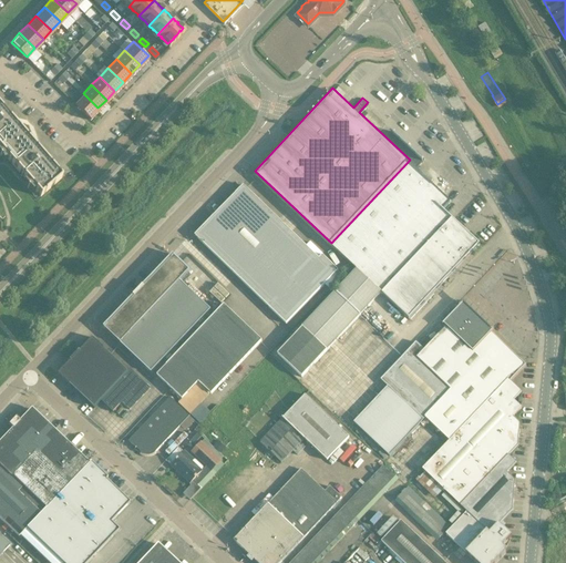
[(98,108),(83,93),(74,102),(90,116),(98,108)]
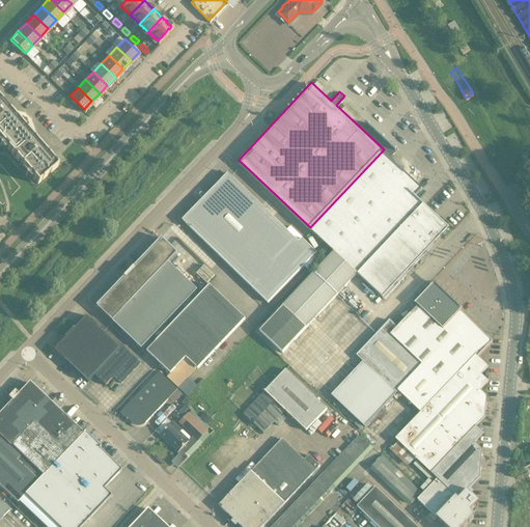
[(0,138),(2,141),(22,123),(6,106),(8,104),(3,98),(1,100),(0,99),(0,138)]
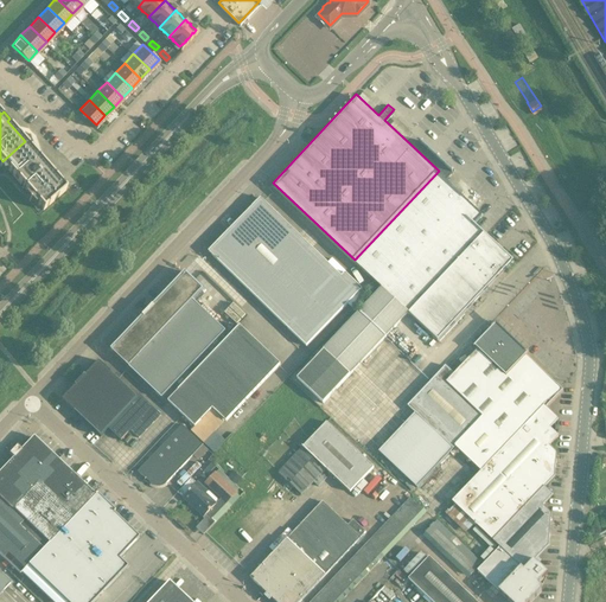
[(43,161),(25,141),(2,161),(42,206),(64,186),(49,168),(51,166),(45,159),(43,161)]
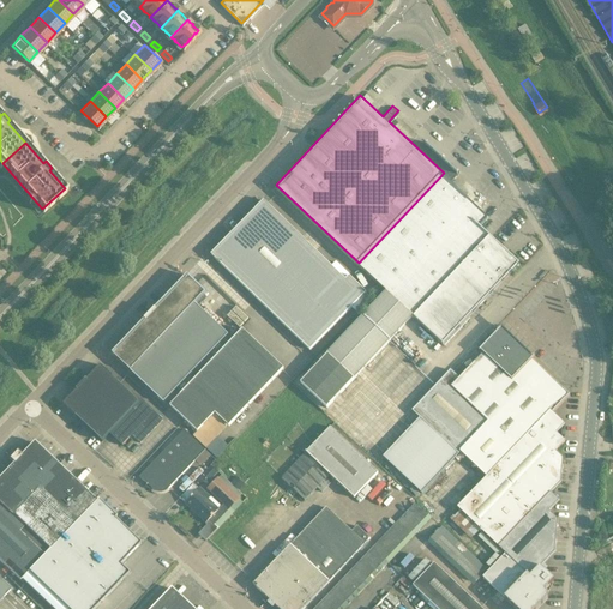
[(444,173),(359,263),(385,288),(300,379),(325,404),(413,313),(442,342),(518,260),(479,223),(487,215),(444,173)]
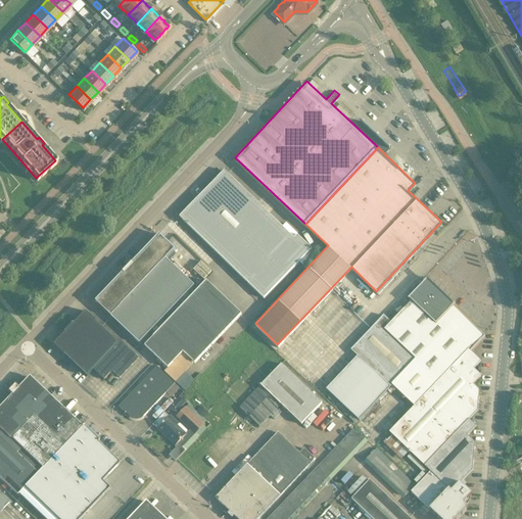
[(224,168),(179,214),(264,296),(312,246),(294,229),(295,229),(286,220),(282,224),(224,168)]
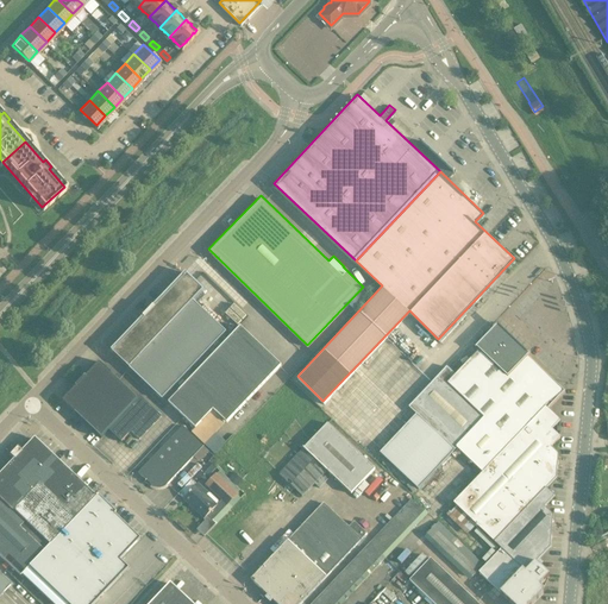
[(187,271),(185,269),(111,347),(161,396),(225,328),(193,297),(204,287),(187,271)]
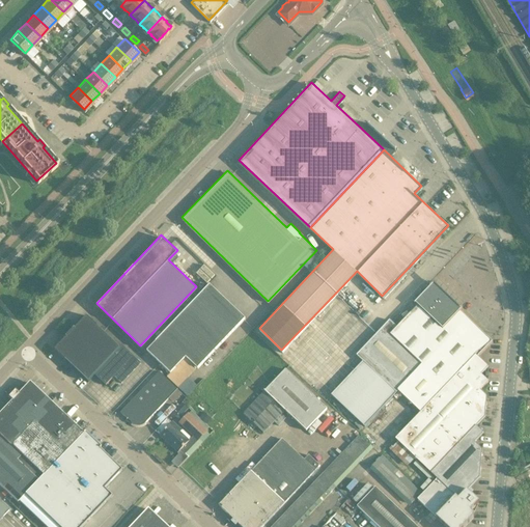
[(462,305),(465,302),(438,276),(435,279),(462,305)]
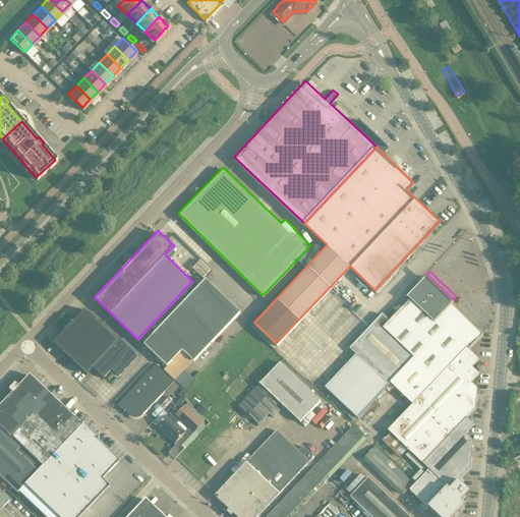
[(381,311),(352,342),(349,346),(355,352),(325,385),(357,415),(388,383),(390,381),(412,402),(468,347),(482,333),(450,301),(452,299),(451,299),(426,274),(425,273),(406,293),(407,294),(406,294),(409,296),(402,303),(389,319),(381,311)]
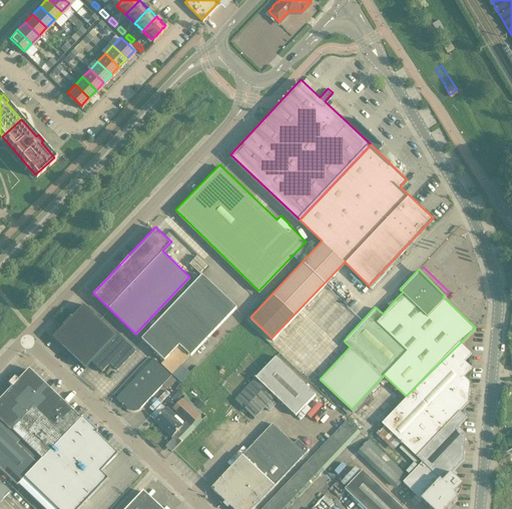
[(150,327),(141,336),(164,358),(178,343),(189,353),(190,353),(236,305),(202,273),(149,327),(150,327)]
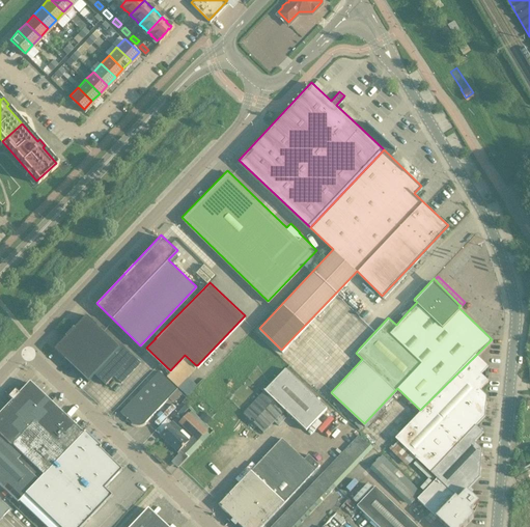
[(86,312),(54,347),(64,357),(87,379),(94,371),(105,382),(113,373),(115,376),(120,381),(140,360),(122,342),(121,341),(119,344),(96,323),(86,312)]
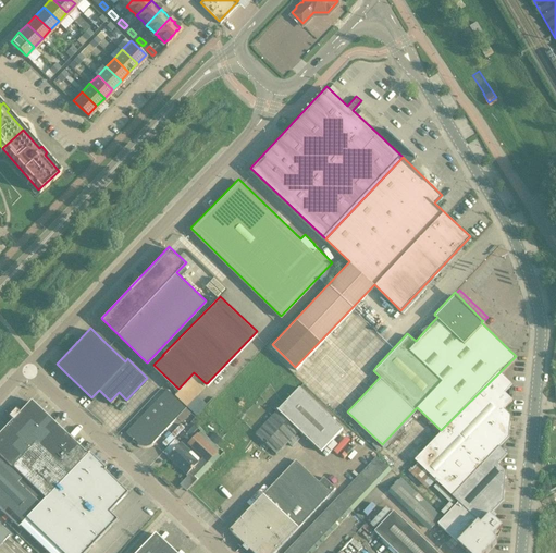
[(501,371),(441,430),(414,457),(451,493),(498,443),(498,444),(508,434),(510,413),(503,406),(511,397),(504,390),(511,382),(501,371)]
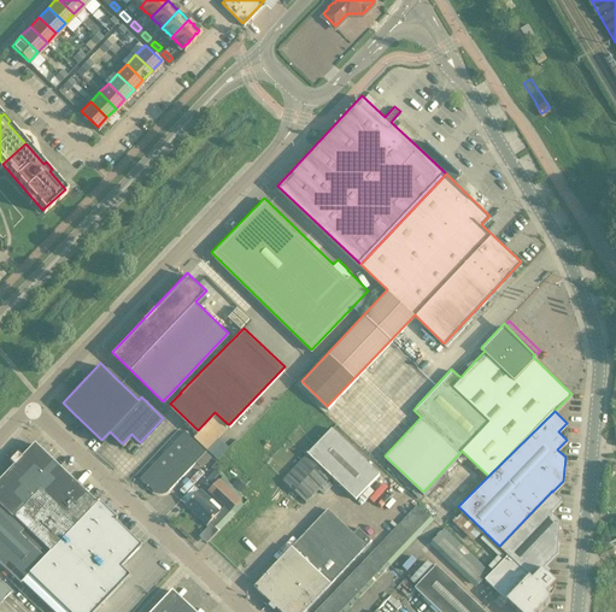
[(306,449),(281,476),(299,493),(306,499),(317,486),(323,490),(332,482),(327,477),(330,474),(355,496),(379,471),(332,425),(308,451),(306,449)]
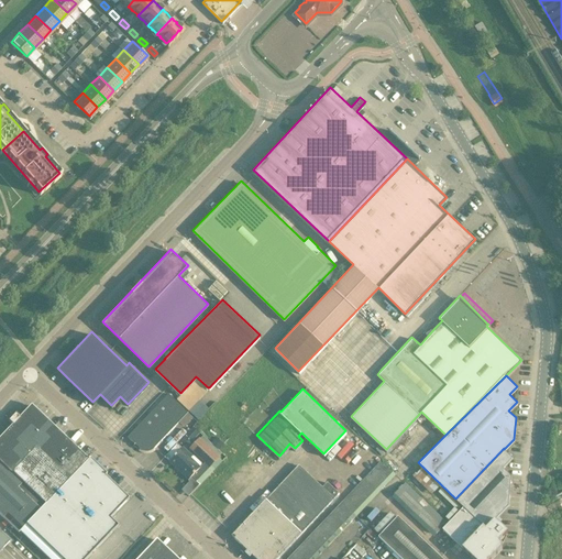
[(168,391),(127,434),(141,447),(143,448),(144,448),(145,448),(147,448),(150,448),(151,447),(152,446),(188,409),(168,391)]
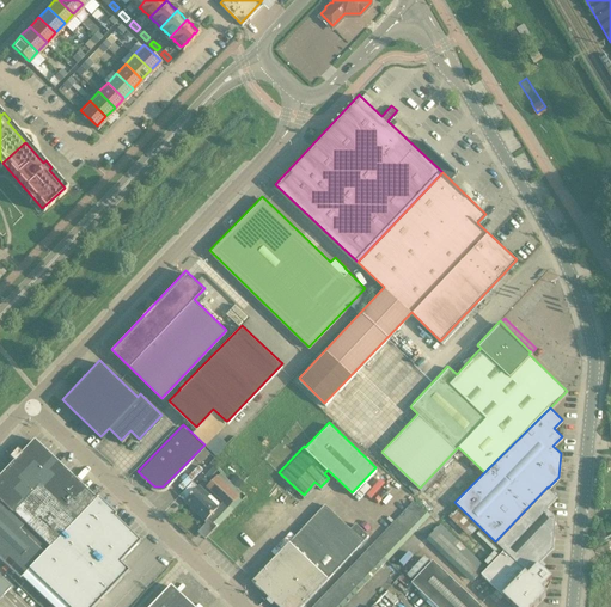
[(12,458),(0,470),(0,507),(44,549),(93,496),(32,437),(19,451),(16,446),(7,454),(12,458)]
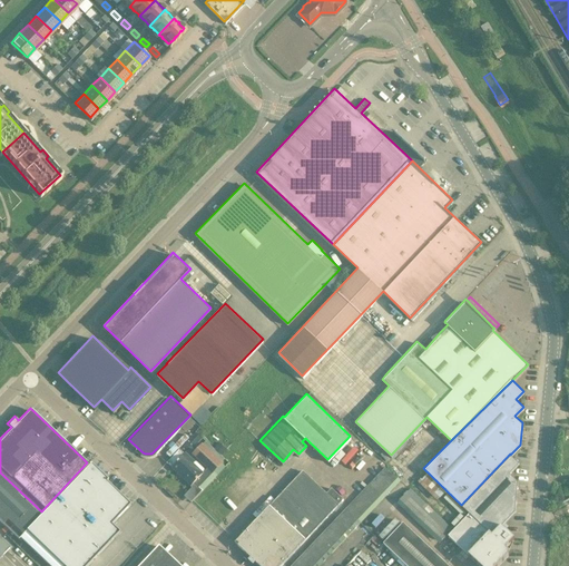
[(195,429),(188,437),(194,442),(200,435),(195,429)]
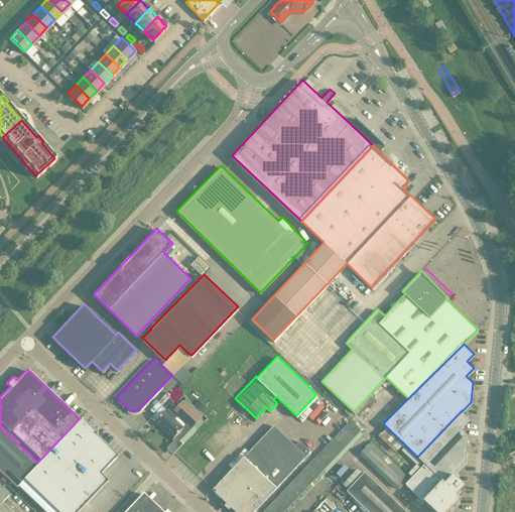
[(161,403),(150,415),(154,419),(171,436),(174,433),(178,437),(190,424),(191,425),(201,416),(200,414),(202,411),(185,396),(182,399),(181,398),(172,407),(185,419),(181,424),(173,416),(175,414),(167,407),(166,408),(161,403)]
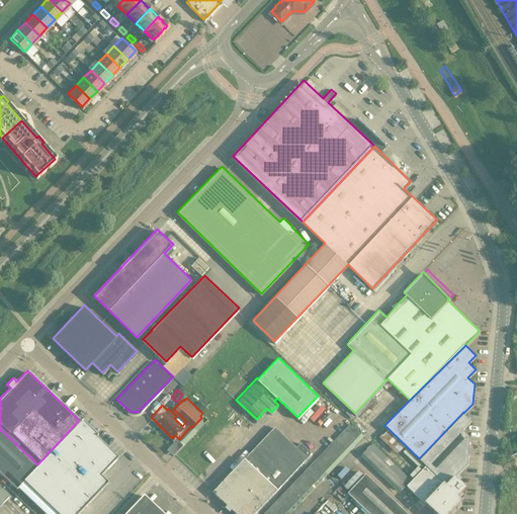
[(463,412),(419,458),(425,464),(437,476),(446,484),(455,476),(466,462),(469,435),(462,428),(470,419),(463,413),(463,412)]
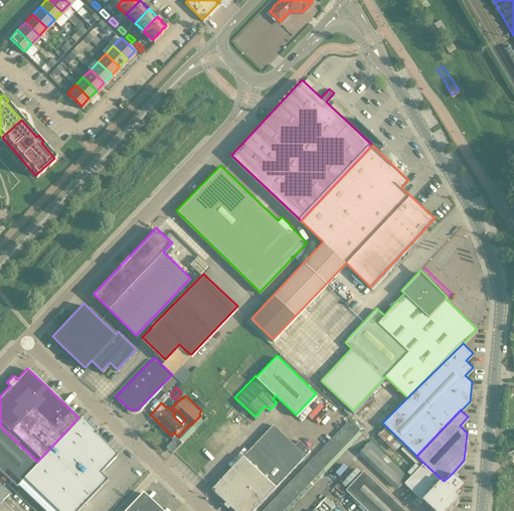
[(37,462),(16,484),(44,510),(72,510),(105,478),(100,474),(118,455),(78,417),(37,462)]
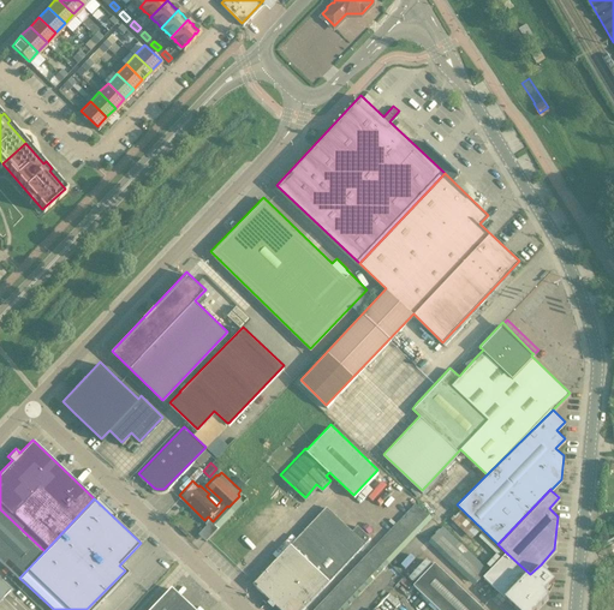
[(415,501),(310,609),(339,609),(430,515),(415,501)]
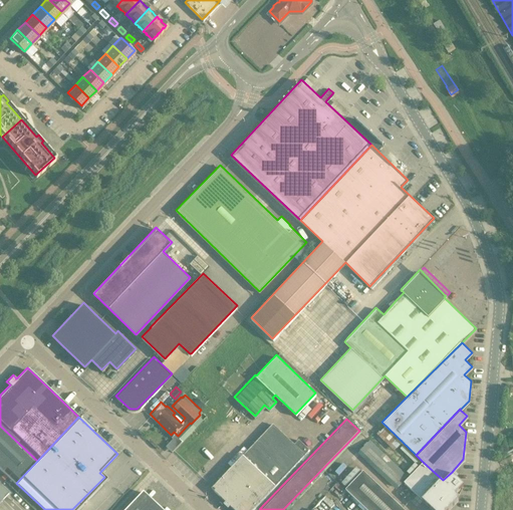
[(271,422),(211,486),(225,499),(223,502),(227,506),(230,504),(236,509),(249,509),(304,453),(303,452),(307,448),(298,438),(293,442),(271,422)]
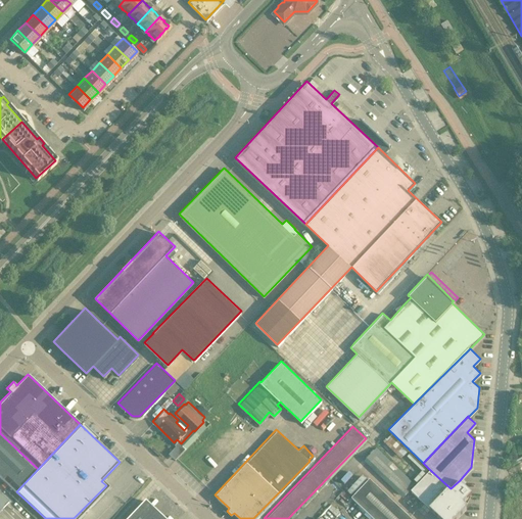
[(38,469),(0,433),(0,475),(16,491),(38,469)]
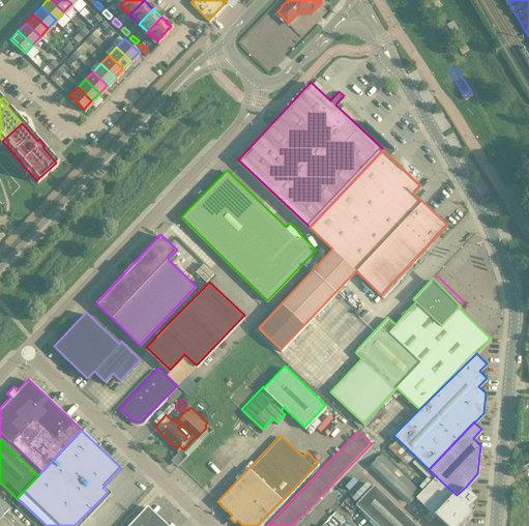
[(381,451),(369,465),(408,502),(420,489),(381,451)]
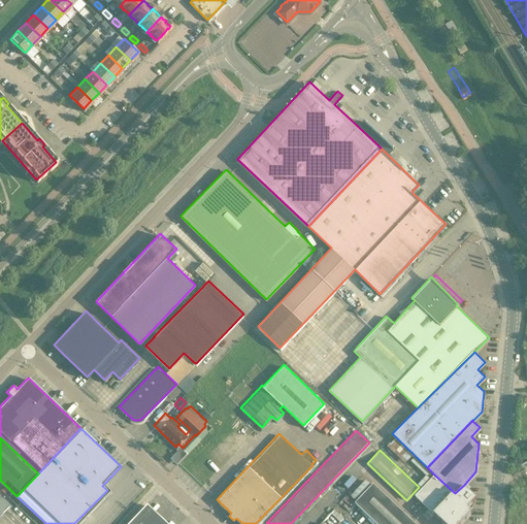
[(439,492),(446,485),(433,473),(414,494),(433,512),(446,498),(439,492)]
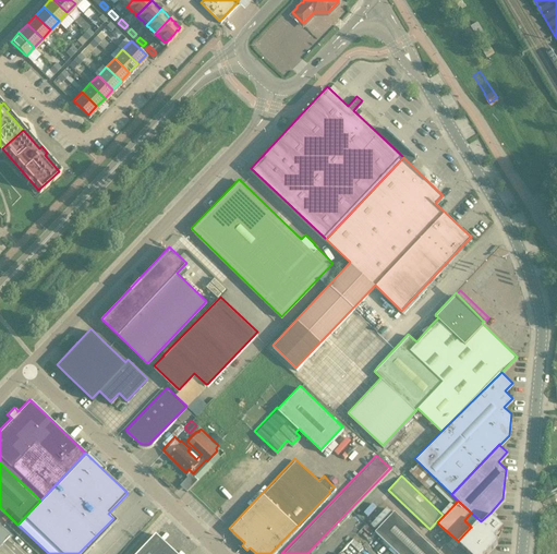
[(394,509),(374,529),(400,553),(440,553),(394,509)]
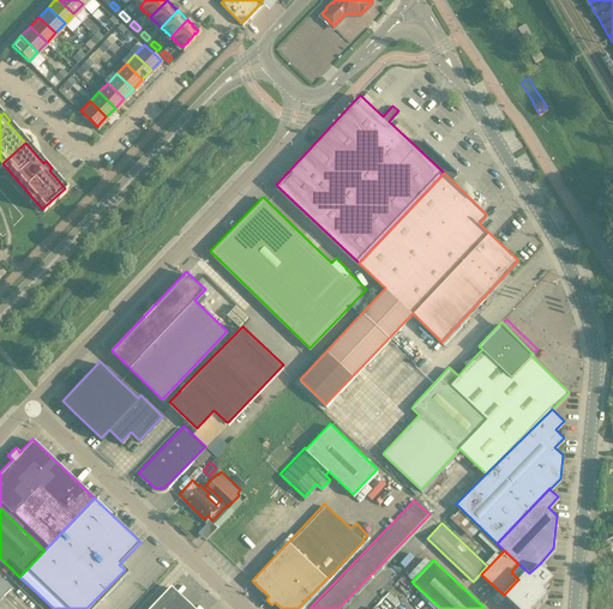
[(529,573),(518,564),(511,572),(518,579),(504,595),(518,608),(533,608),(548,592),(550,592),(544,588),(553,577),(553,576),(540,564),(529,573)]
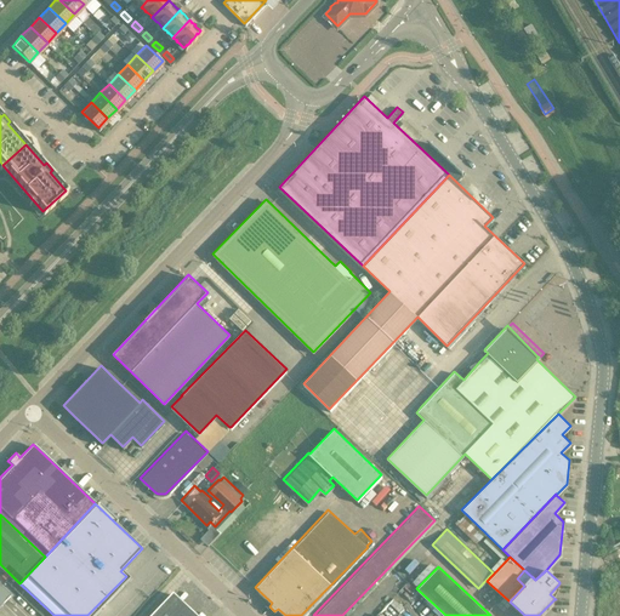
[(0,602),(10,593),(0,583),(0,602)]
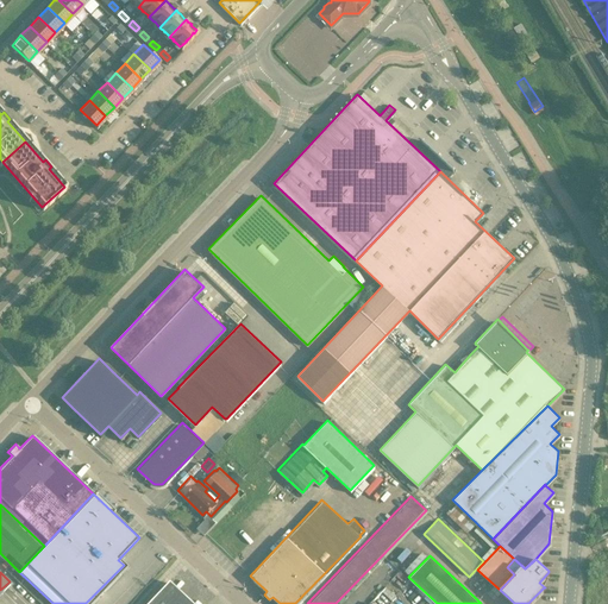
[(193,603),(168,579),(144,603),(193,603)]
